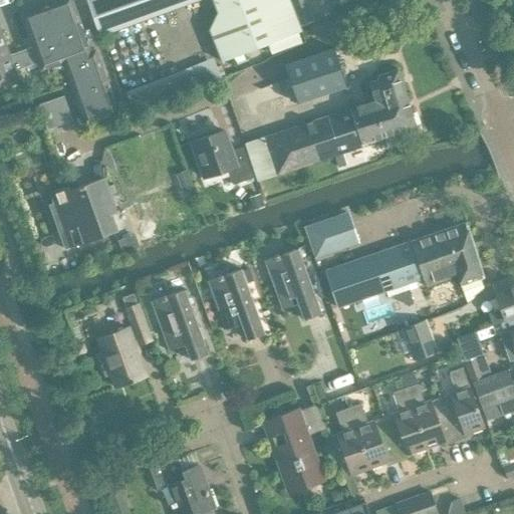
[(89,51),(71,0),(56,0),(20,13),(33,47),(39,62),(42,69),(62,62),(85,124),(118,112),(95,49),(89,51)]
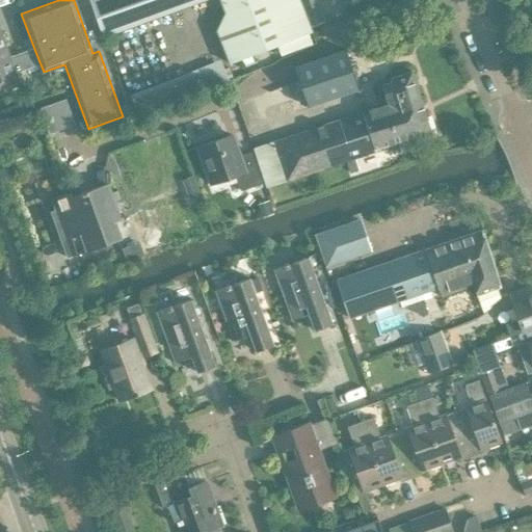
[(90,0),(104,36),(206,0),(205,0),(90,0)]
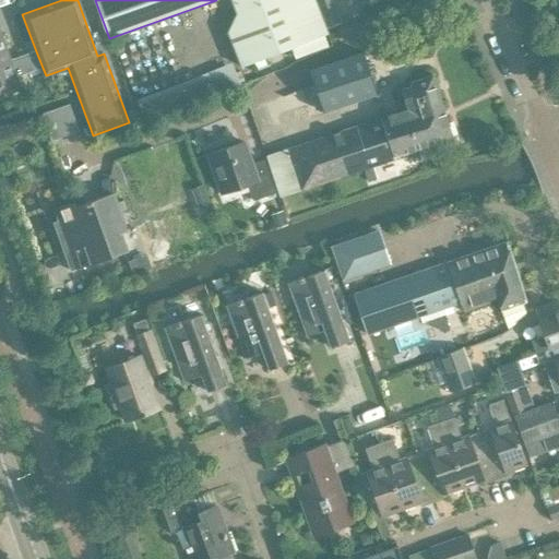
[(232,0),(238,13),(228,34),(241,68),(292,49),(295,59),(328,47),(324,37),(328,35),(326,31),(314,0),(232,0)]
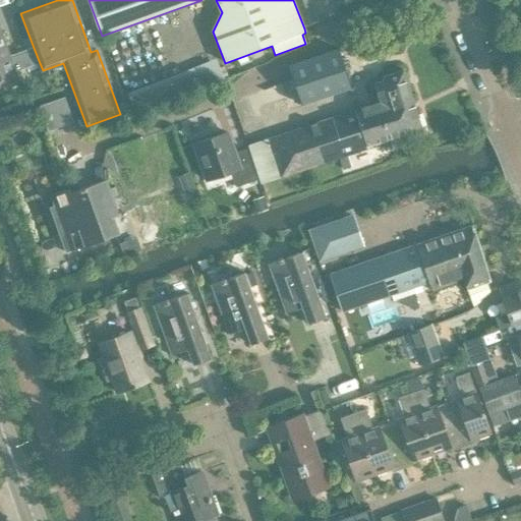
[(309,2),(297,7),(303,25),(316,21),(309,2)]
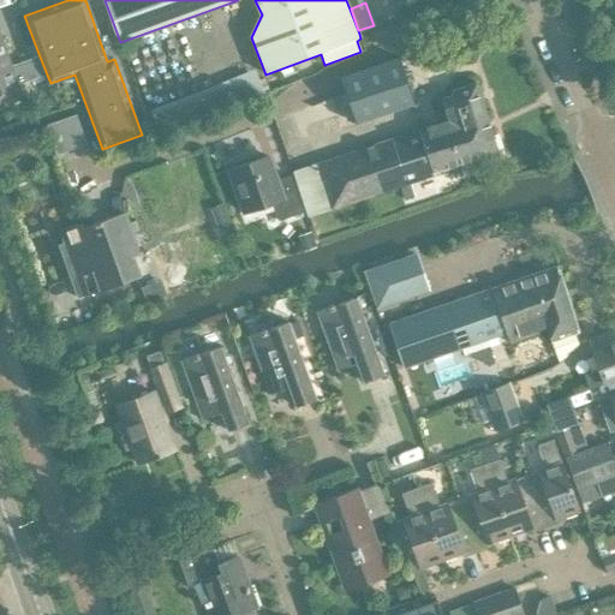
[(0,101),(22,93),(19,84),(47,75),(40,57),(12,66),(0,34),(0,101)]
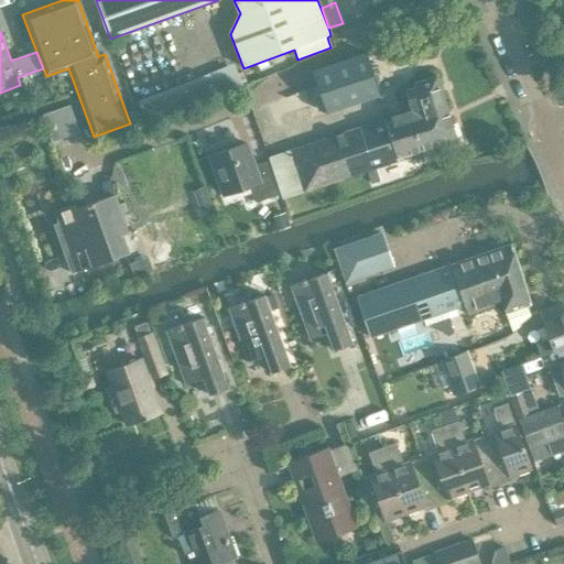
[(380,94),(375,77),(366,53),(338,62),(351,104),(380,94)]
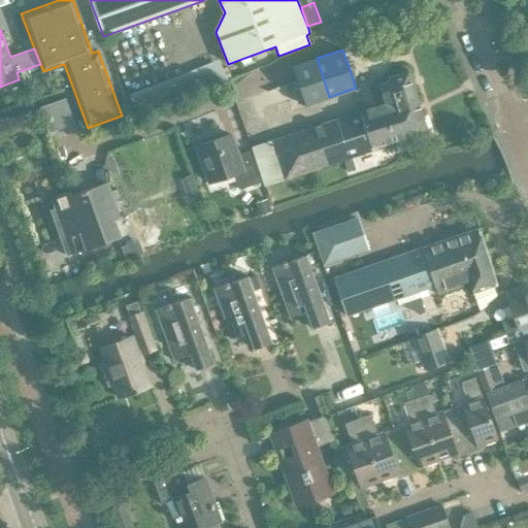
[(292,66),(305,105),(329,97),(317,58),(292,66)]
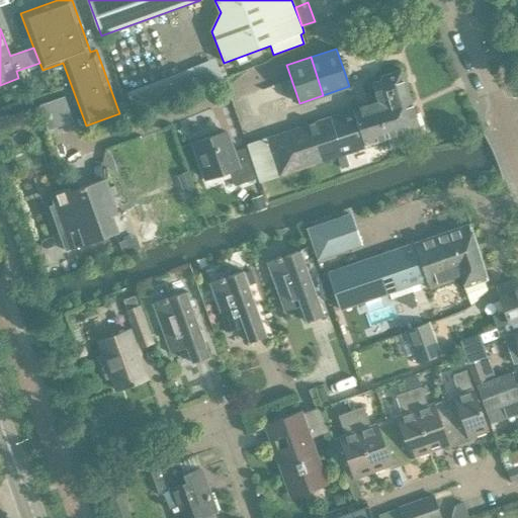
[(222,78),(216,60),(127,92),(135,111),(222,78)]
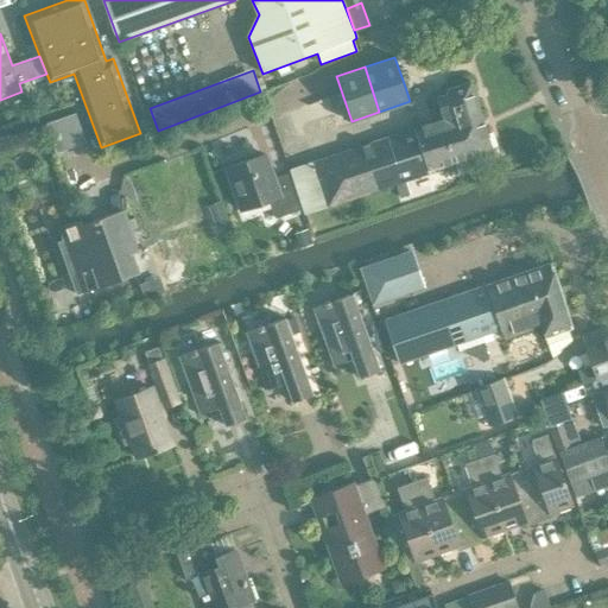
[(444,120),(441,121),(444,134),(483,121),(470,81),(447,88),(448,93),(437,96),(444,120)]
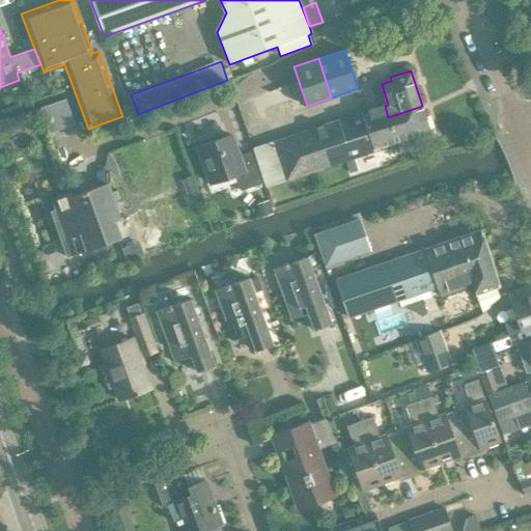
[(75,123),(65,99),(39,108),(49,133),(75,123)]
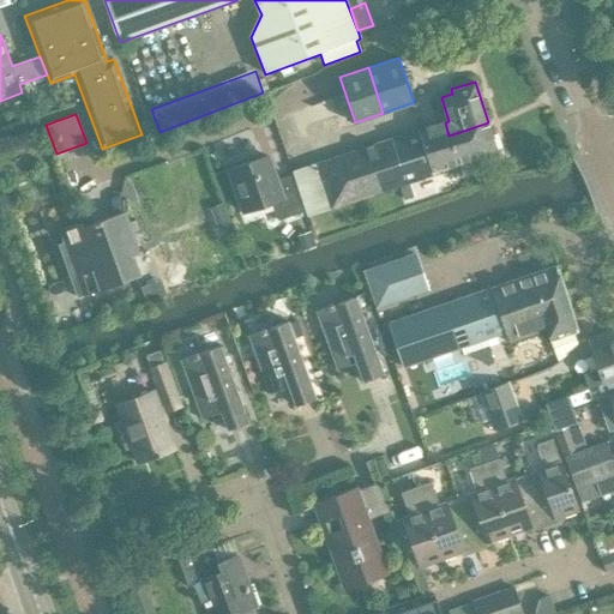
[(497,152),(489,128),(488,122),(449,136),(445,122),(391,139),(405,185),(428,178),(429,179),(435,178),(434,173),(459,164),(464,178),(482,172),(479,158),(497,152)]
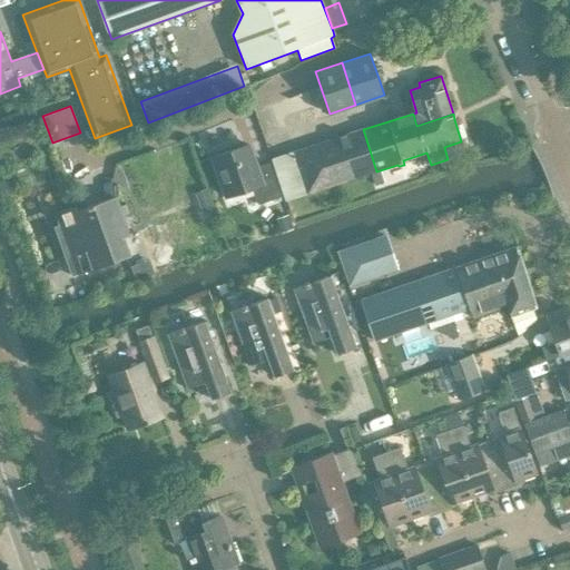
[(272,159),(285,200),(376,172),(363,129),(272,159)]
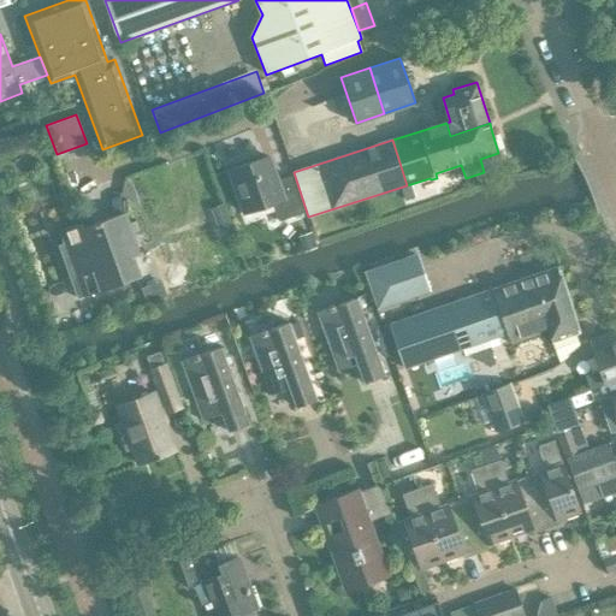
[(244,213),(272,203),(277,220),(302,213),(291,176),(277,181),(268,157),(230,170),(244,213)]
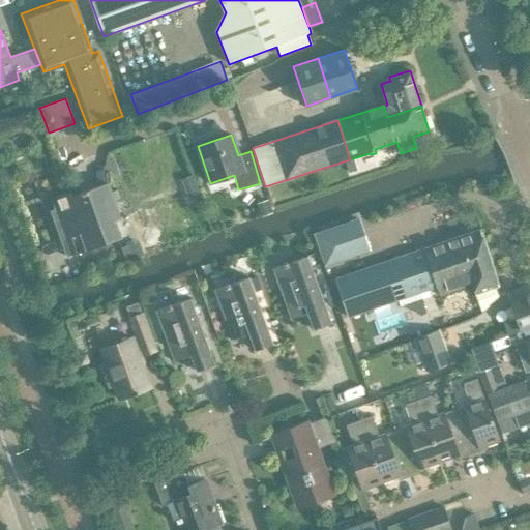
[(114,221),(120,218),(107,182),(71,196),(70,192),(52,198),(56,210),(52,212),(61,238),(67,257),(120,238),(114,221)]
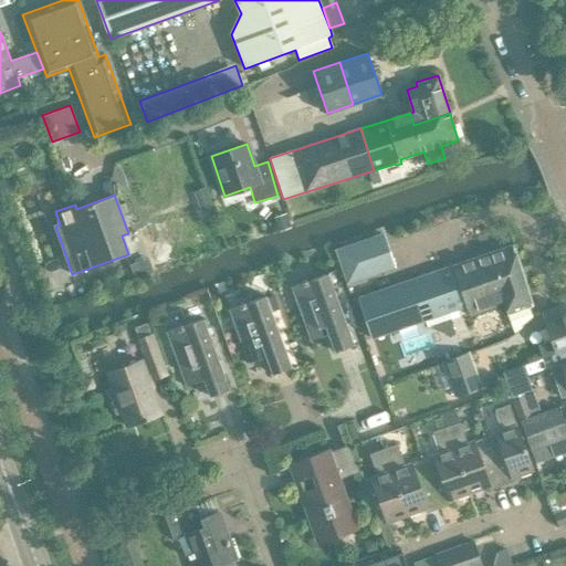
[(278,232),(291,228),(285,213),(273,218),(278,232)]
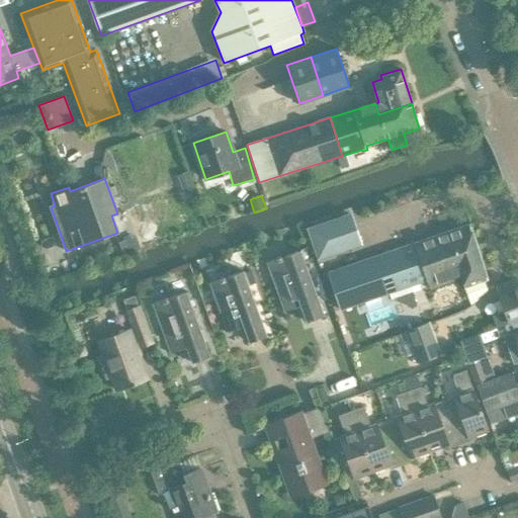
[(349,213),(307,229),(317,259),(359,245),(349,213)]
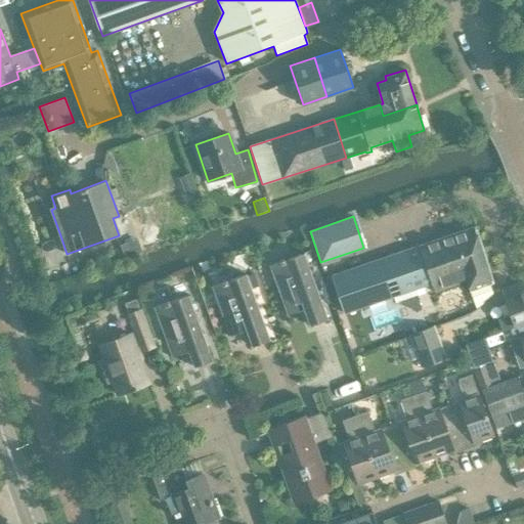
[(474,226),(333,275),(345,313),(431,284),(433,293),(466,281),(469,291),(492,284),(474,226)]
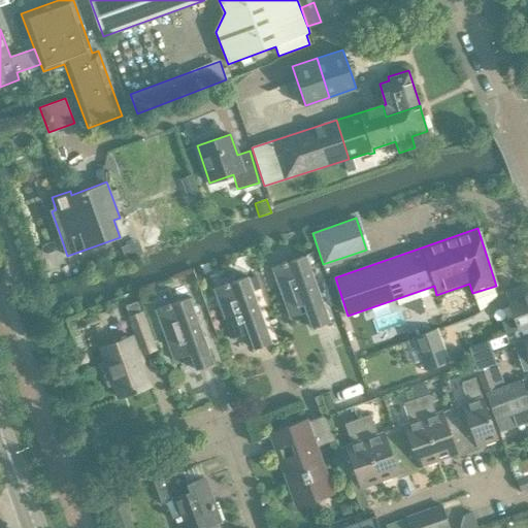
[(290,319),(305,312),(311,328),(330,321),(305,255),(270,268),(290,319)]
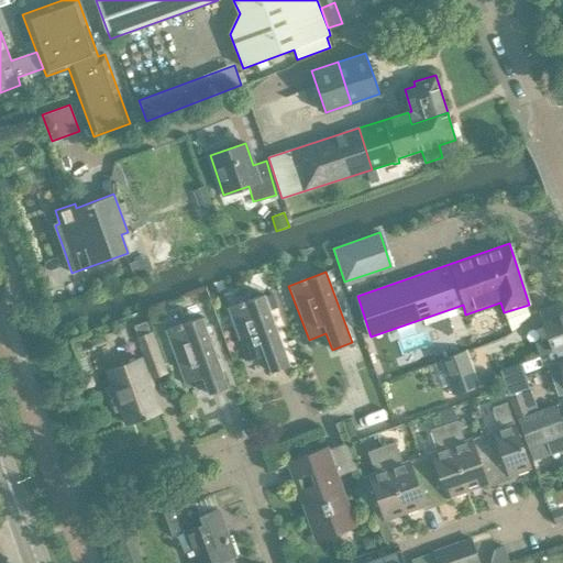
[(246,362),(264,355),(269,372),(289,364),(271,310),(265,297),(265,295),(228,308),(246,362)]
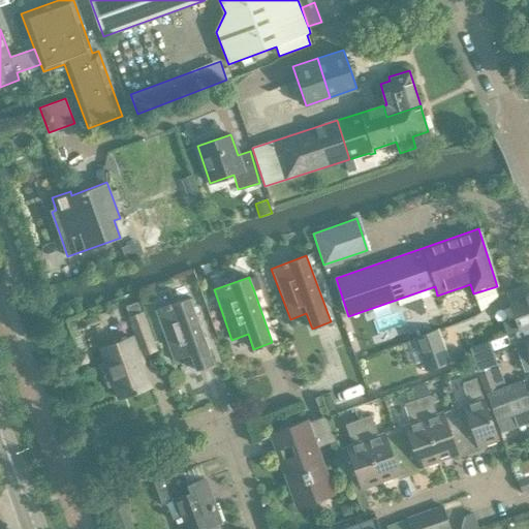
[(255,277),(249,279),(254,291),(259,289),(255,277)]
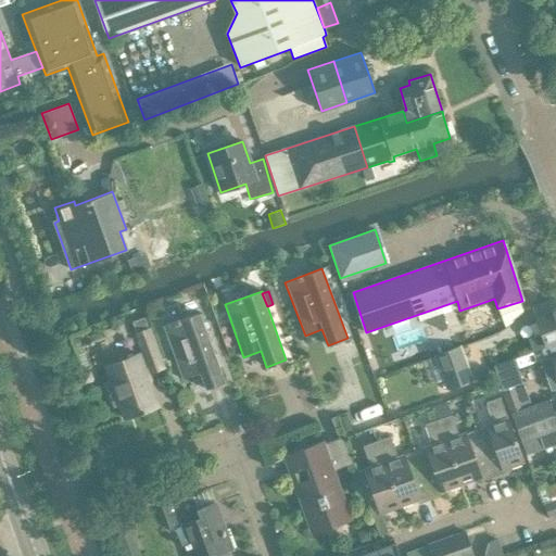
[(535,318),(541,333),(528,339),(532,351),(555,342),(555,306),(552,308),(553,312),(535,318)]
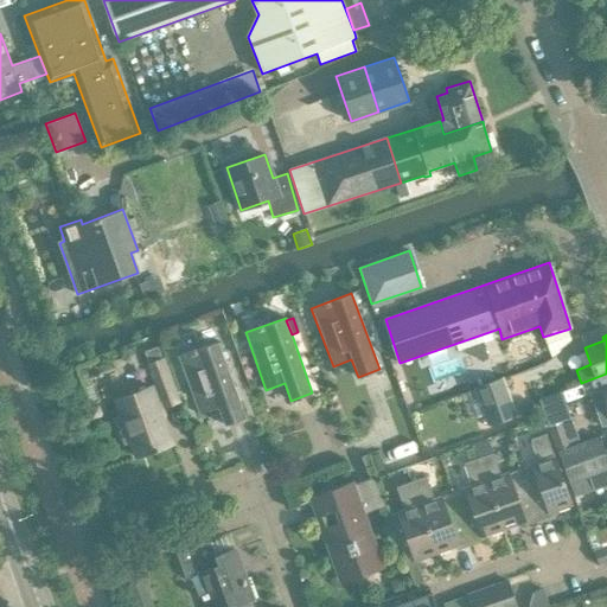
[(200,414),(218,408),(224,425),(246,417),(218,344),(180,358),(200,414)]
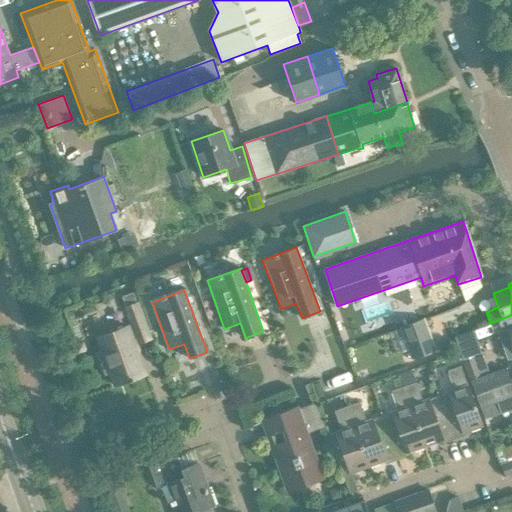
[(136,302),(124,306),(137,343),(149,338),(136,302)]
